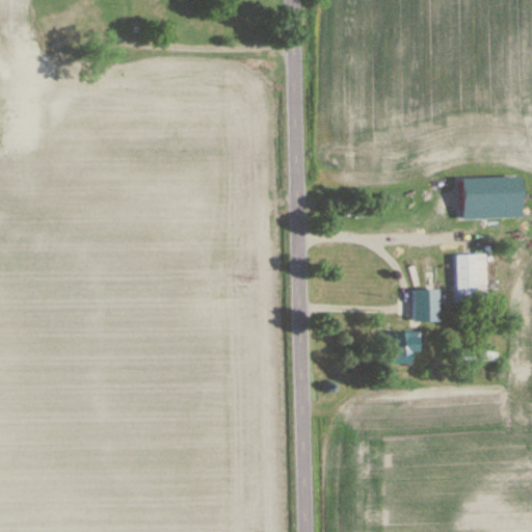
[(486,301),(486,255),(455,255),(455,301),(486,301)]
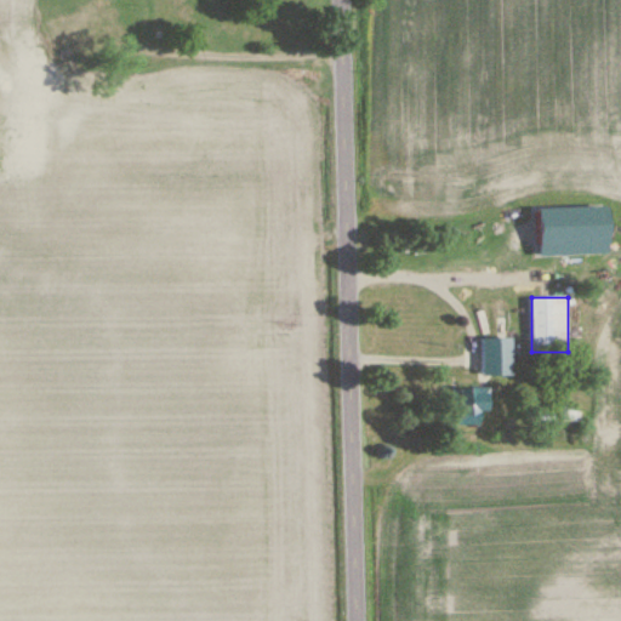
[(511,376),(511,339),(482,339),(482,376),(511,376)]
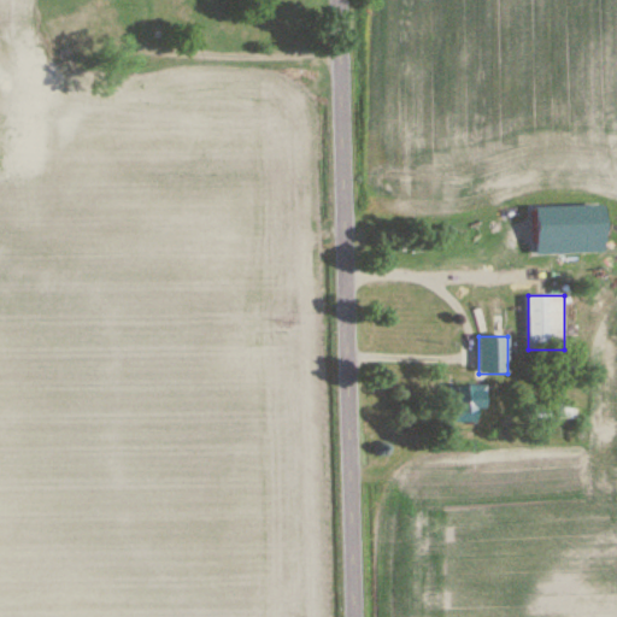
[(486,386),(453,386),(453,422),(476,422),(476,409),(486,409),(486,386)]
